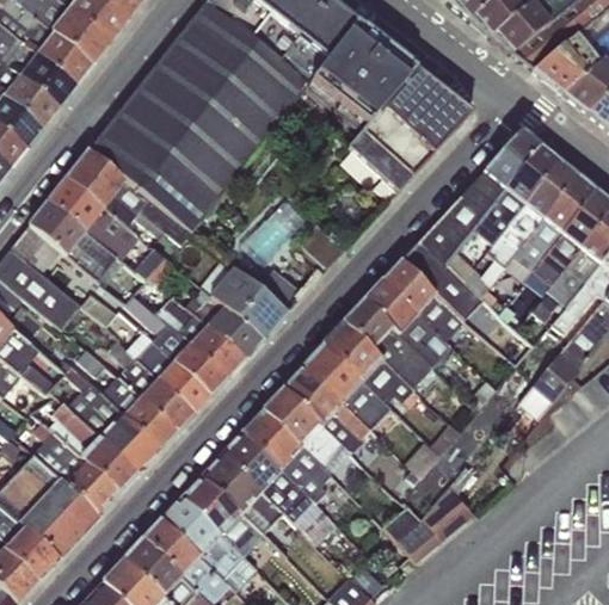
[(92,63),(18,0),(2,0),(0,4),(0,18),(77,84),(92,63)]
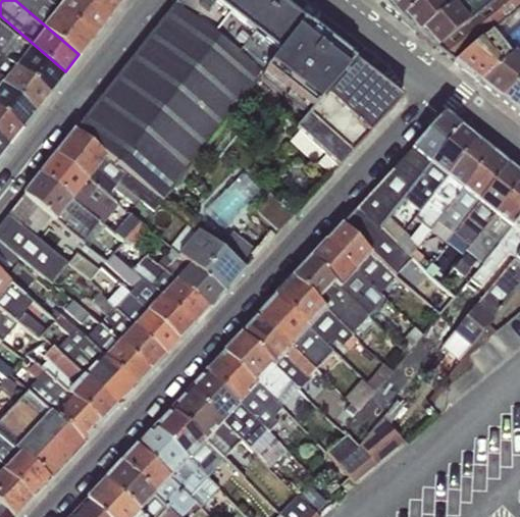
[(15,0),(79,54),(93,36),(50,0),(15,0)]
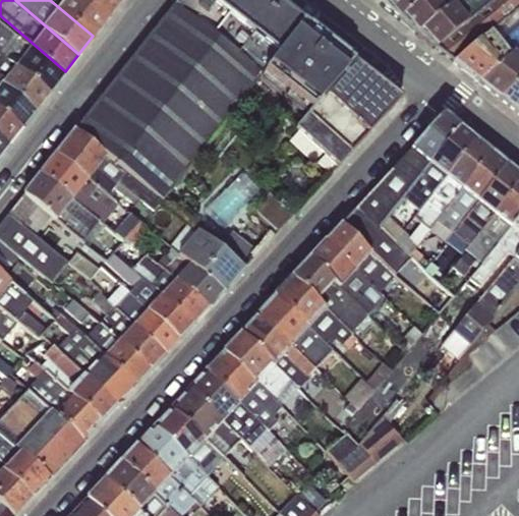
[(108,16),(88,0),(50,0),(93,36),(108,16)]
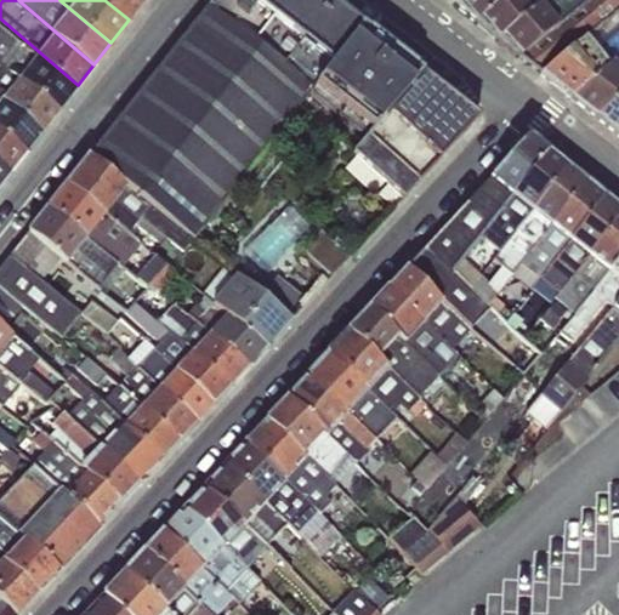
[(104,0),(129,20),(145,0),(104,0)]
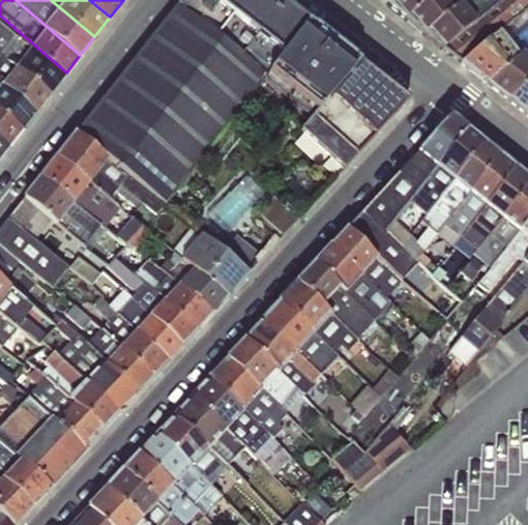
[(386,0),(404,15),(420,0),(386,0)]
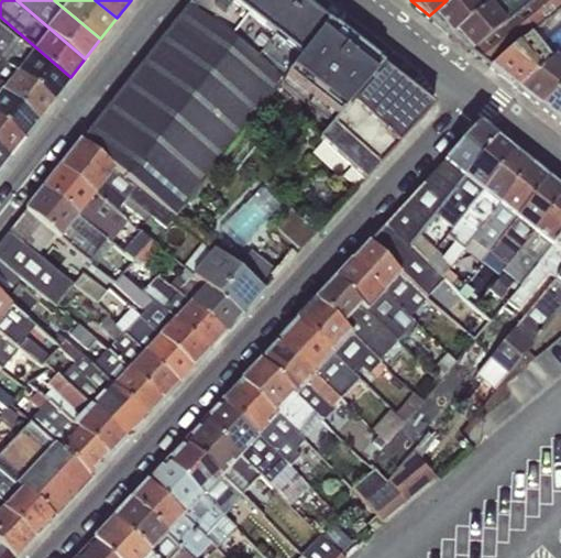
[(447,0),(429,15),(451,32),(488,0),(447,0)]
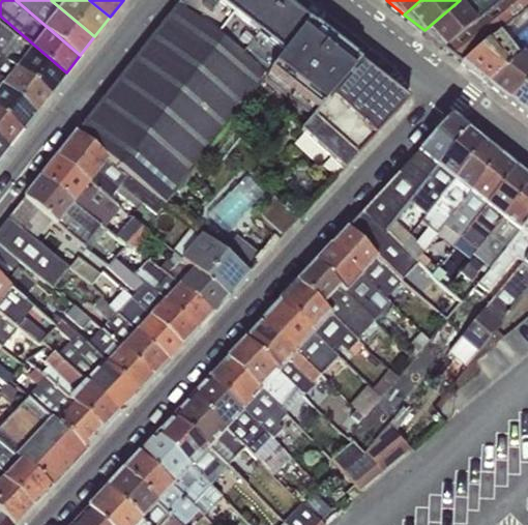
[(460,0),(424,30),(443,45),(497,0),(460,0)]
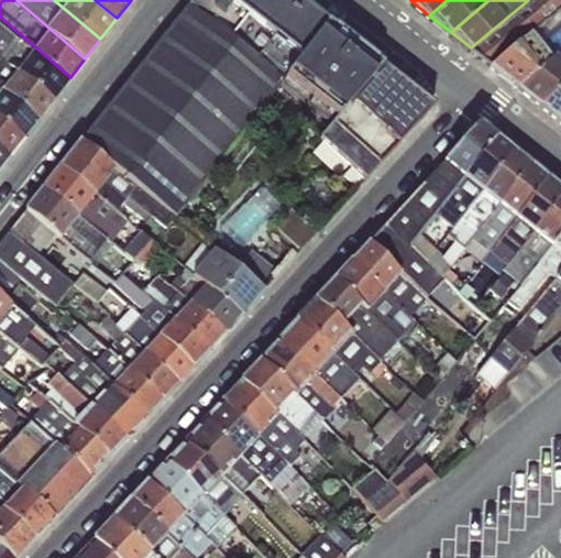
[(528,0),(471,47),(491,63),(560,7),(560,0),(528,0)]
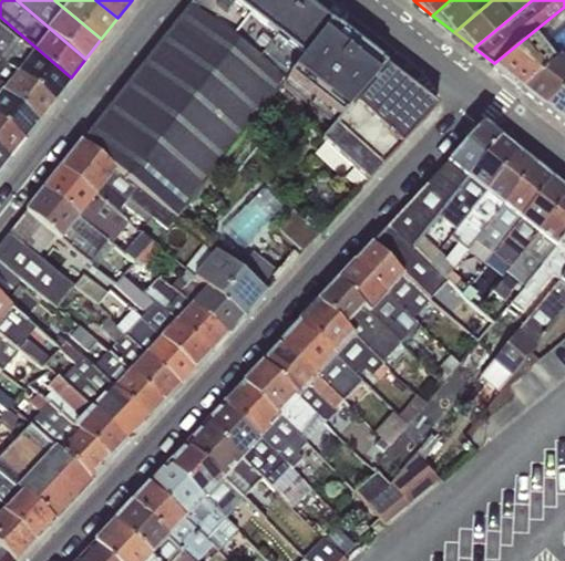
[(564,7),(494,63),(520,84),(564,47),(564,7)]
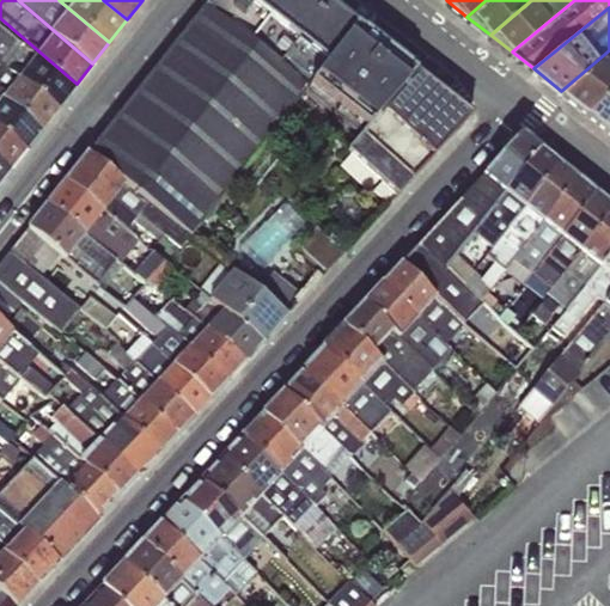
[(0,57),(59,106),(77,84),(0,18),(0,57)]
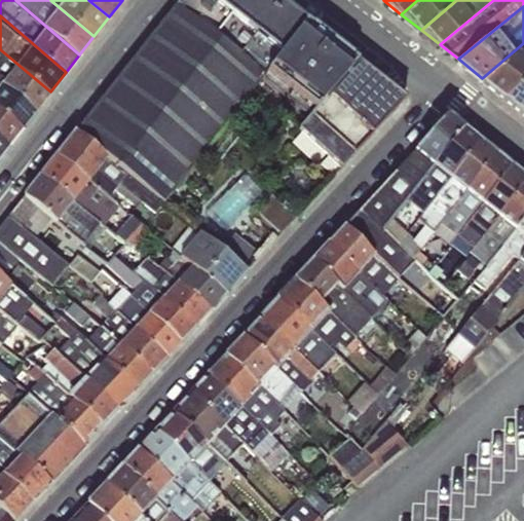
[(523,43),(482,78),(503,95),(523,77),(523,43)]
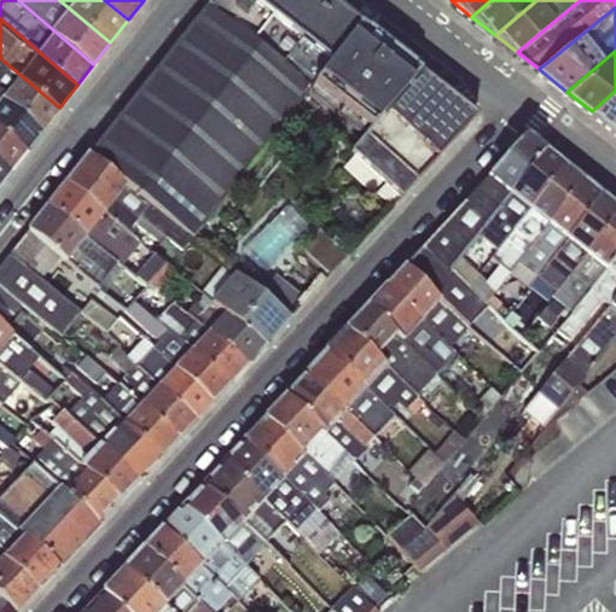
[(59,108),(0,58),(0,91),(44,128),(59,108)]
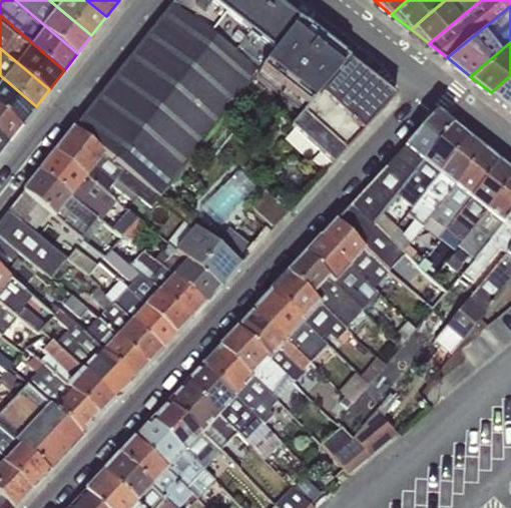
[(0,104),(22,123),(36,106),(0,75),(0,104)]
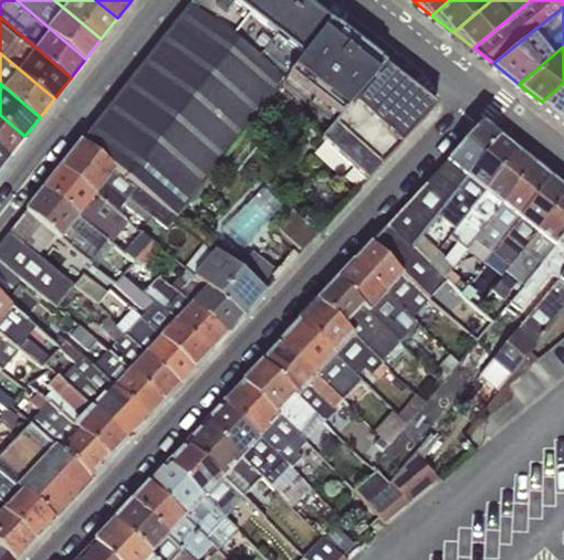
[(563,83),(542,102),(563,118),(563,83)]
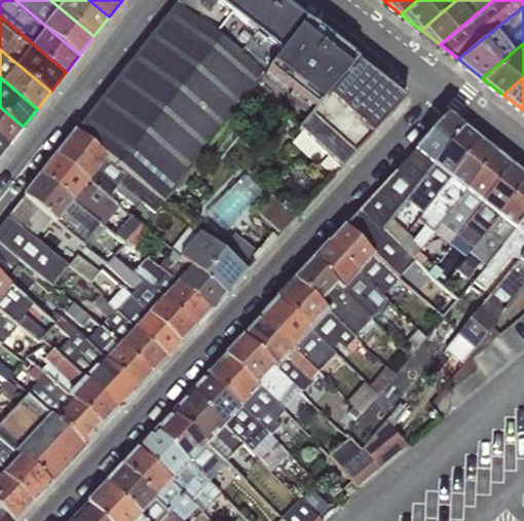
[(371,133),(329,92),(300,125),(342,164),(371,133)]
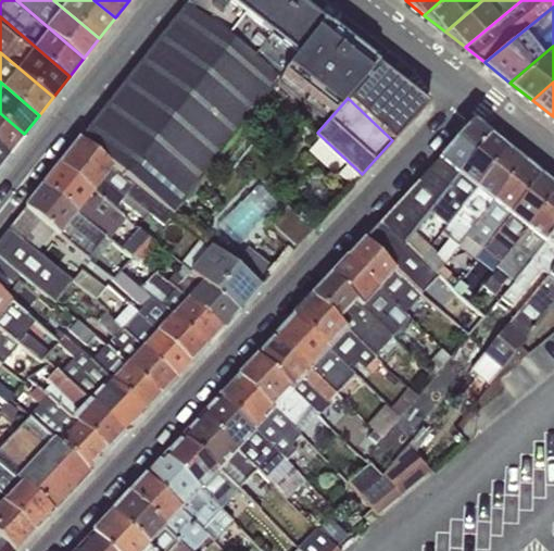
[(24,134),(0,113),(0,143),(10,152),(24,134)]
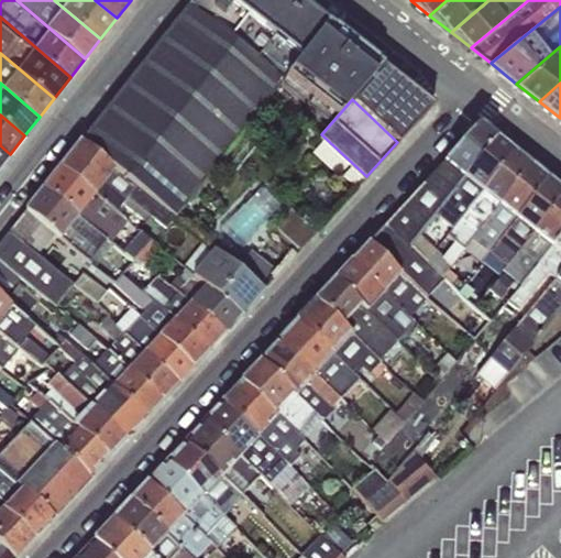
[(414,239),(496,134),(477,120),(428,173),(429,175),(422,179),(429,185),(417,200),(413,199),(394,221),(414,239)]
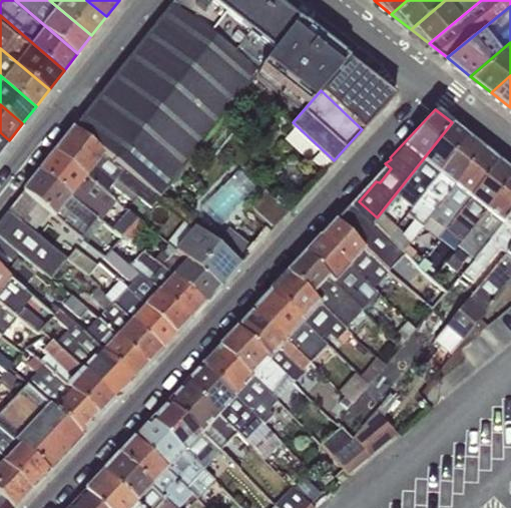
[(392,232),(468,134),(452,122),(377,217),(392,232)]
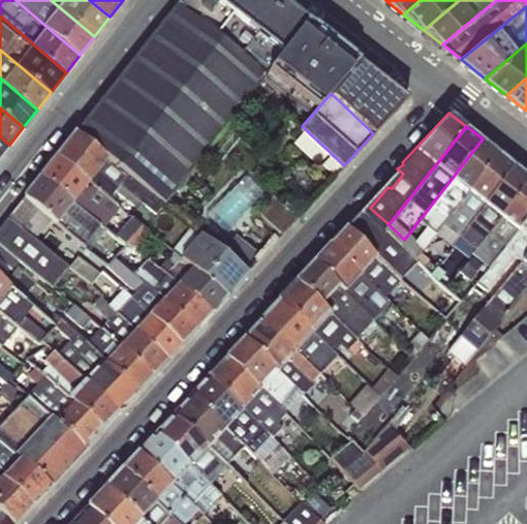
[(0,157),(9,145),(0,136),(0,157)]
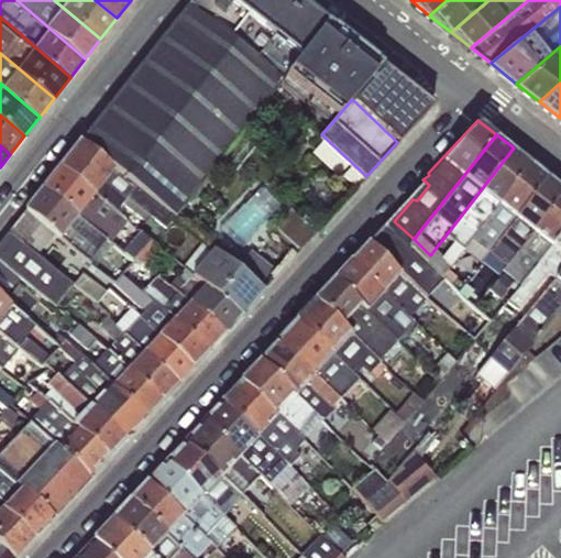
[(514,148),(430,255),(447,271),(465,245),(530,161),(514,148)]
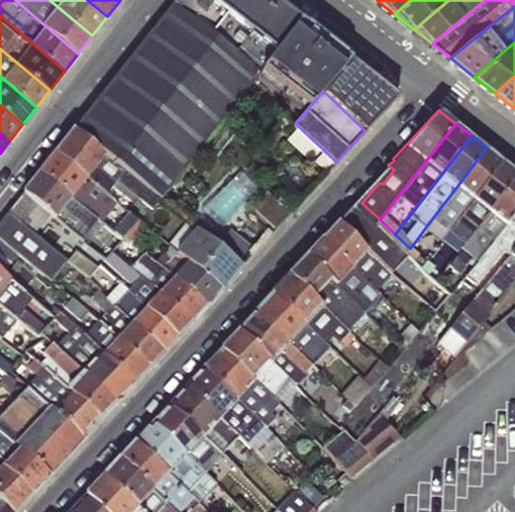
[(487,147),(427,225),(441,236),(503,160),(487,147)]
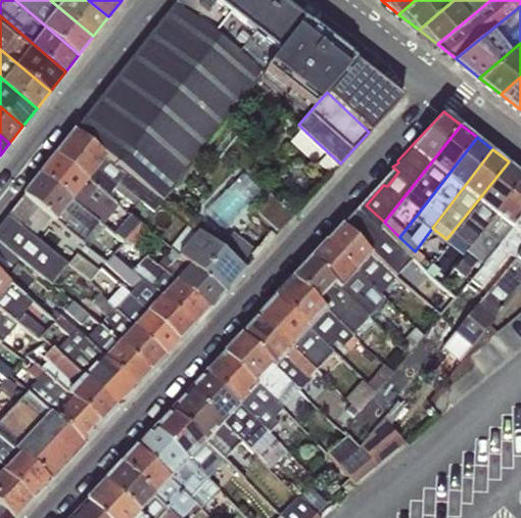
[(520,170),(509,161),(446,239),(458,247),(473,228),(479,232),(520,179),(520,170)]
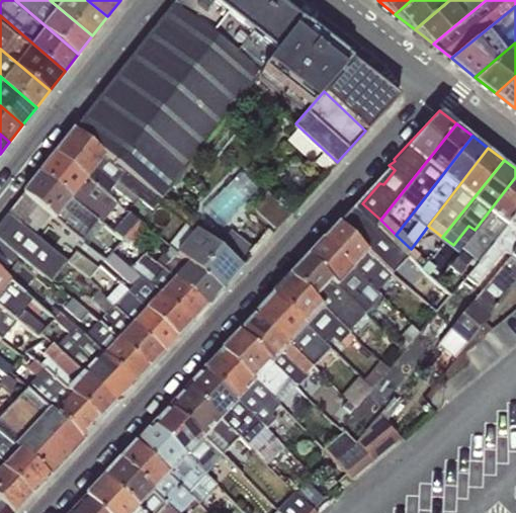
[(228,222),(263,182),(245,165),(208,205),(228,222)]
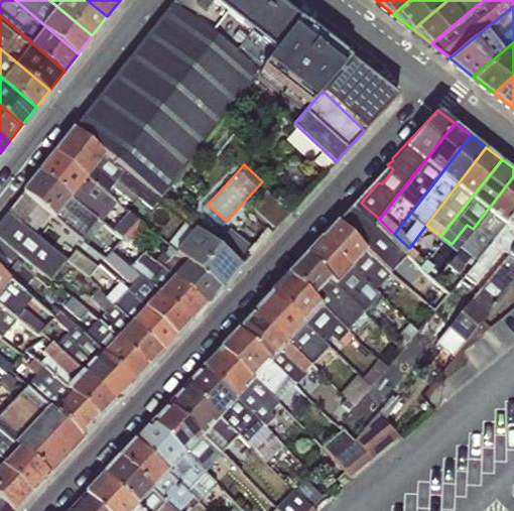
[(513,176),(473,229),(461,245),(474,256),(513,207),(513,176)]
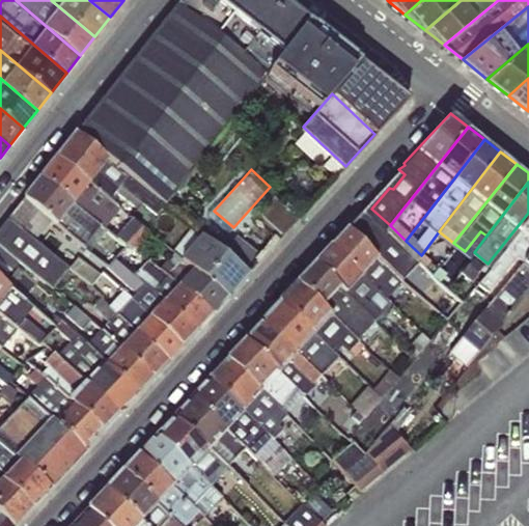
[(390,225),(371,209),(366,205),(332,242),(392,300),(411,285),(406,276),(421,255),(406,241),(390,225)]
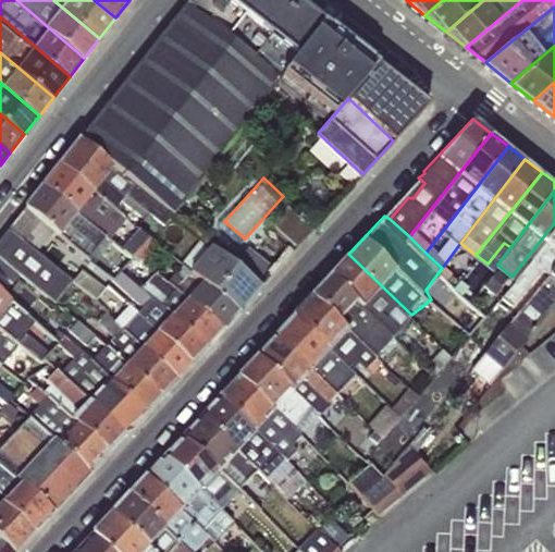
[(554,223),(512,277),(502,294),(513,302),(542,268),(549,270),(554,261),(554,223)]
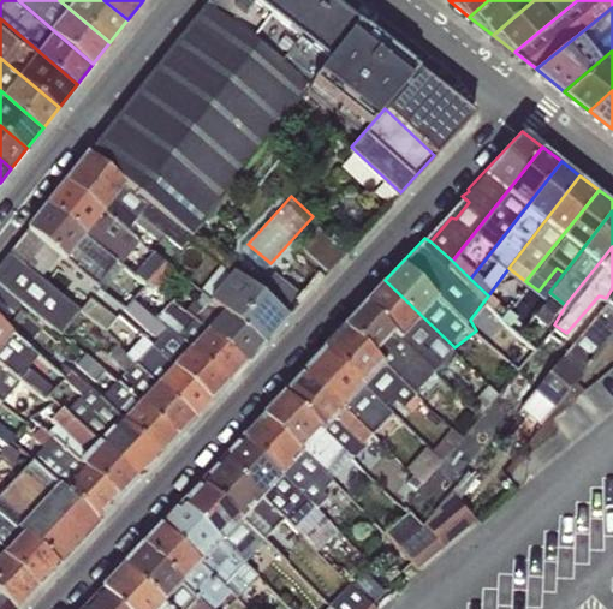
[(203,290),(265,341),(289,314),(221,260),(203,290)]
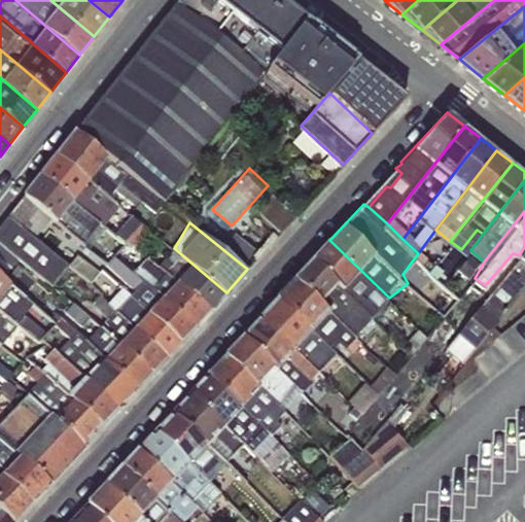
[(389,298),(329,240),(314,256),(373,315),(389,298)]
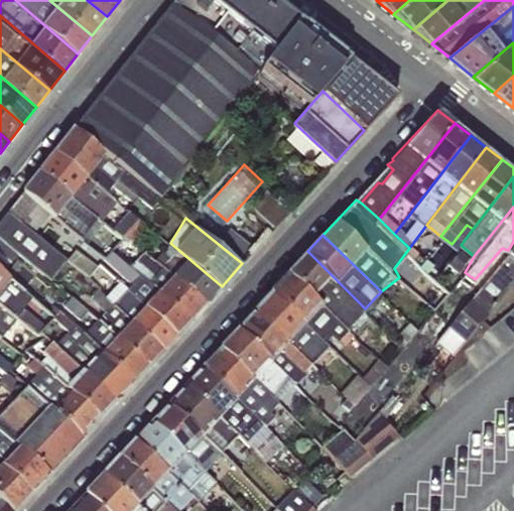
[(222,286),(170,243),(162,241),(152,254),(208,300),(222,286)]
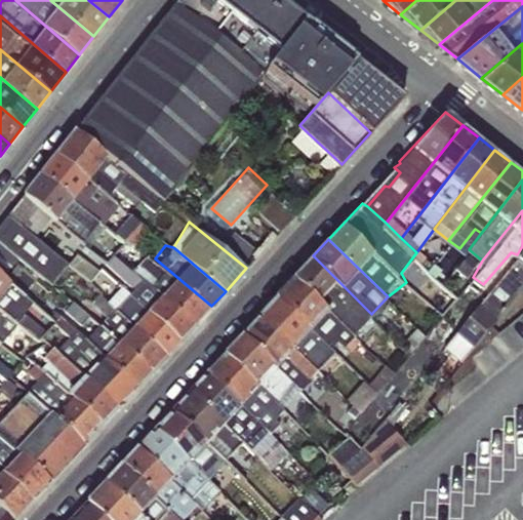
[(522,246),(517,254),(443,348),(458,362),(472,348),(522,284),(522,246)]
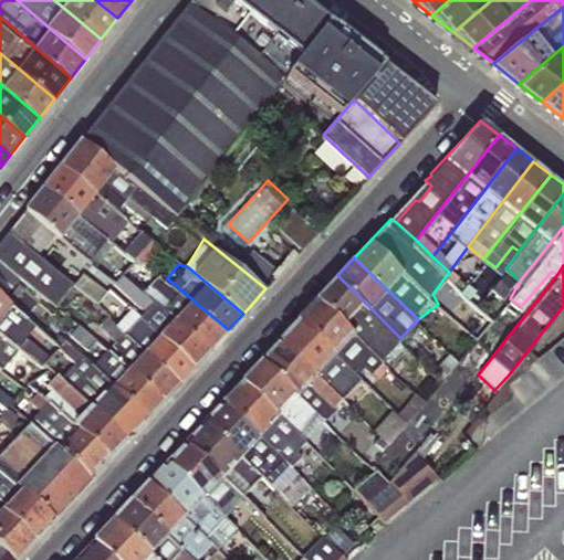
[(212,347),(145,288),(123,273),(115,280),(147,308),(142,314),(196,363),(212,347)]
